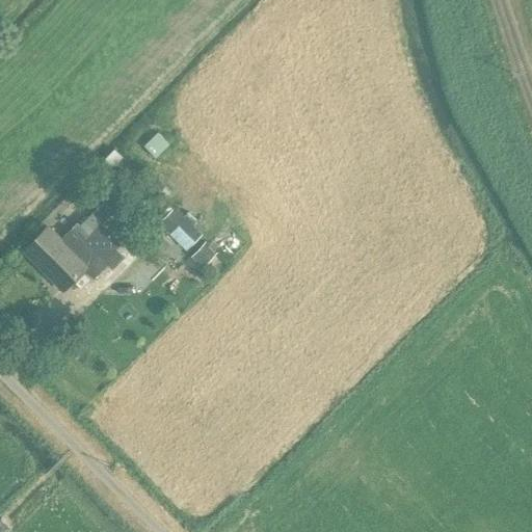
[(143,145),(155,158),(169,144),(157,132),(143,145)]
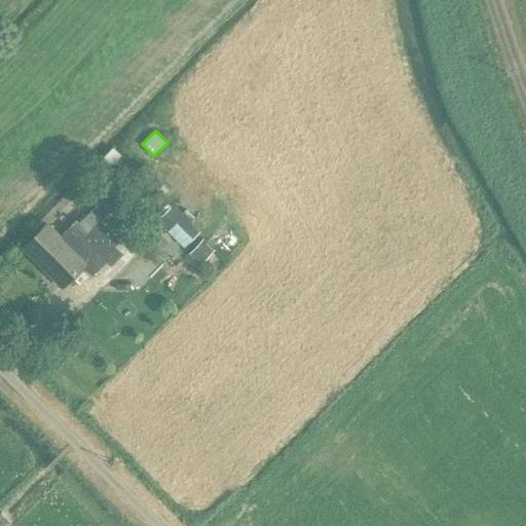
[(46,226),(23,250),(61,288),(81,267),(82,265),(92,275),(105,262),(106,262),(111,266),(123,254),(114,246),(120,240),(101,221),(112,210),(102,199),(90,211),(77,223),(75,221),(72,225),(70,227),(65,232),(59,238),(46,226)]
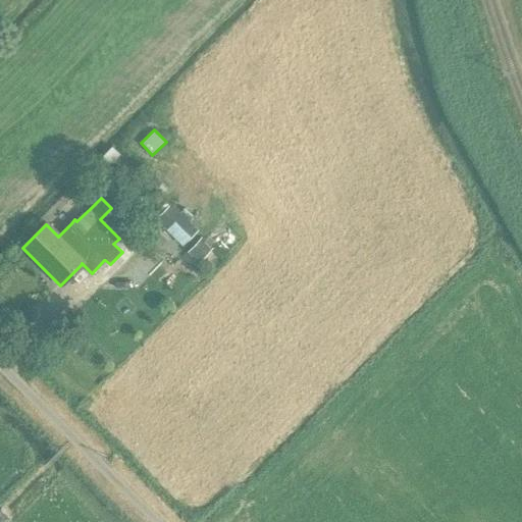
[(171,204),(157,218),(184,245),(197,230),(189,222),(189,221),(180,213),(171,204)]
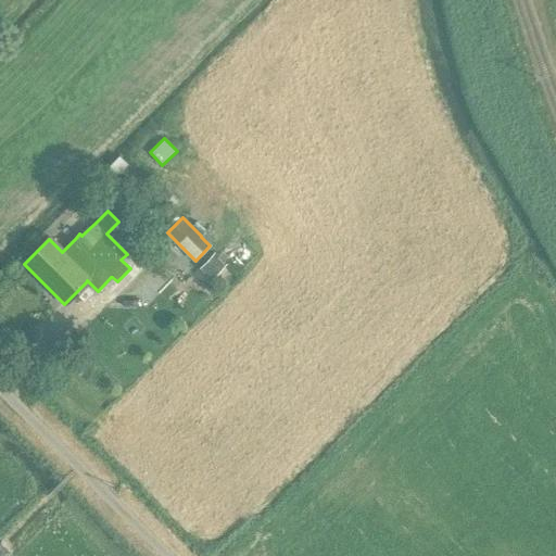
[(215,255),(201,269),(212,279),(225,265),(215,255)]
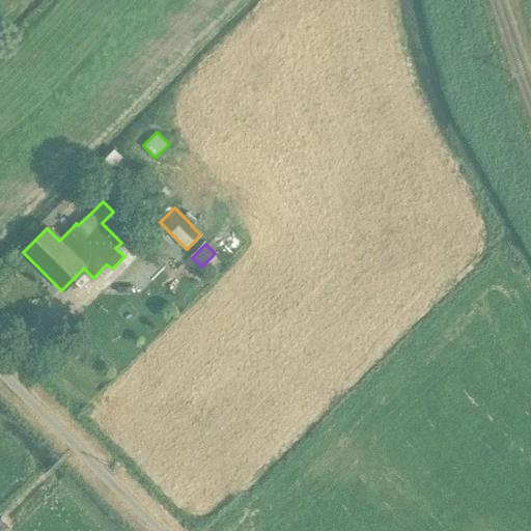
[(0,530),(9,530),(11,530),(0,518),(0,530)]
